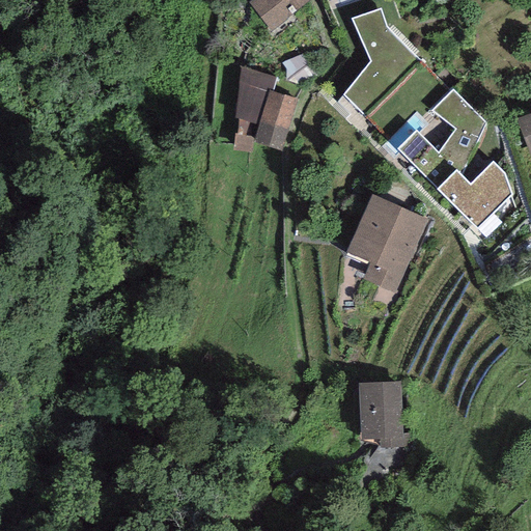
[(250,0),(271,29),(306,0),(250,0)]
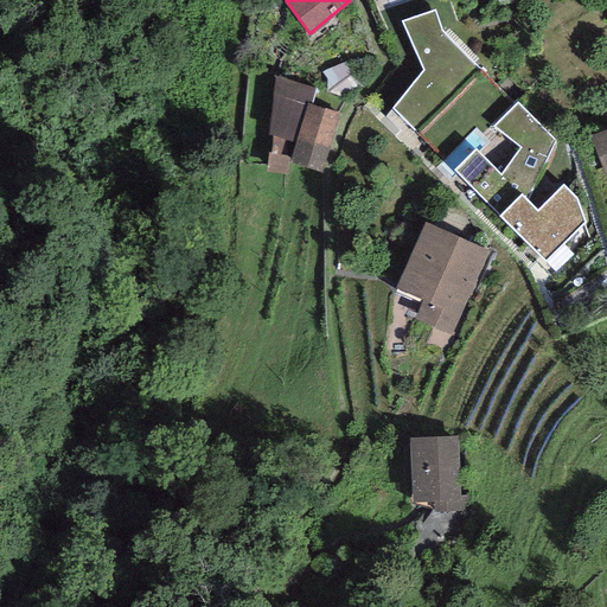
[(436,13),(402,25),(425,69),(394,107),(445,158),(505,97),(442,33),(436,13)]
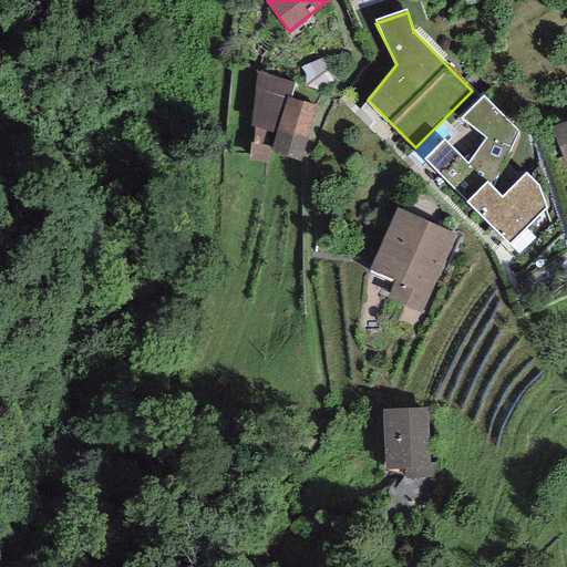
[(295,82),(254,68),(250,125),(254,125),(253,140),(249,140),(249,158),(268,161),(271,150),(300,160),(318,105),(290,94),(295,82)]
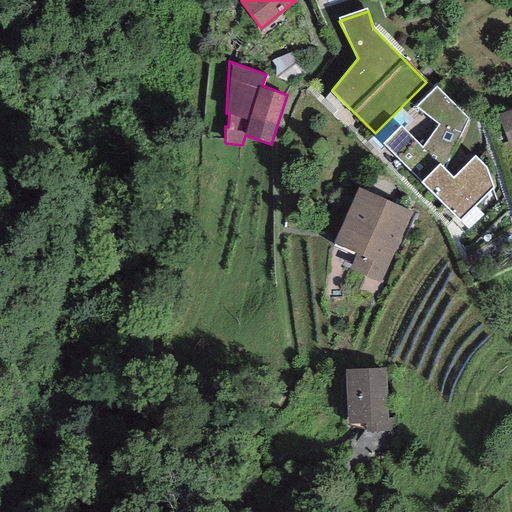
[(452,177),(445,170),(468,117),(436,85),(417,105),(438,123),(421,146),(401,124),(383,140),(453,215),(495,176),(475,156),(452,177)]
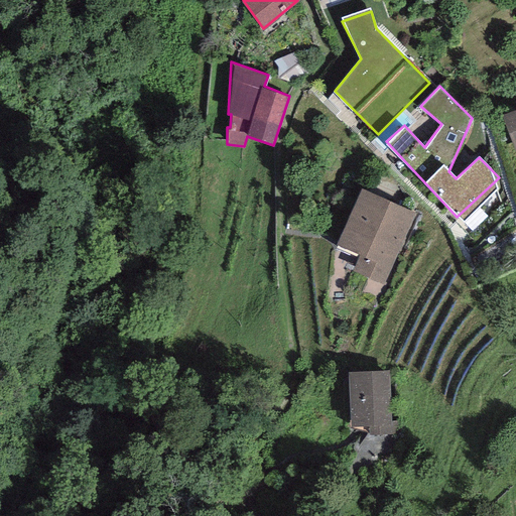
[(515,109),(504,114),(515,148),(515,147),(515,109)]
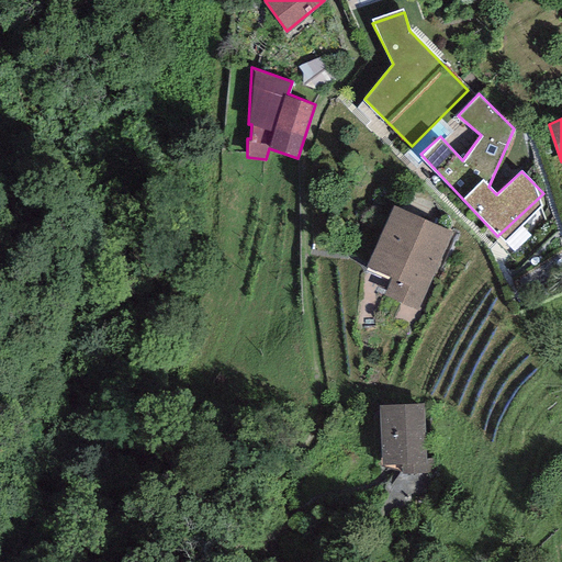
[(448,231),(393,208),(367,268),(393,279),(388,292),(416,304),(448,231)]
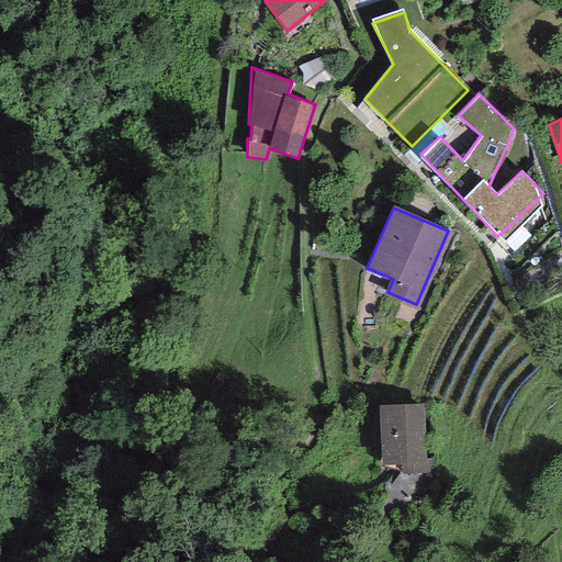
[(437,405),(380,406),(381,480),(438,479),(437,405)]
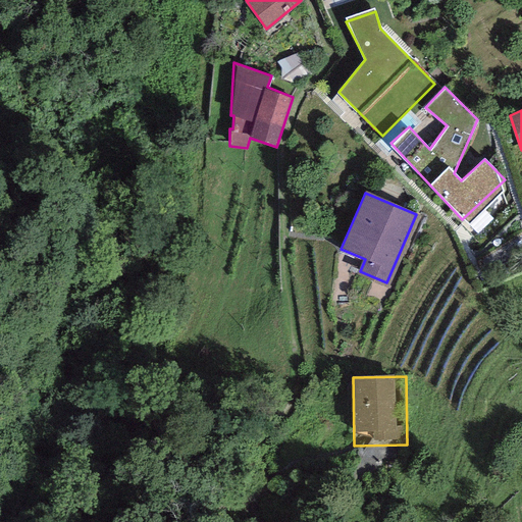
All buildings are outlined.
